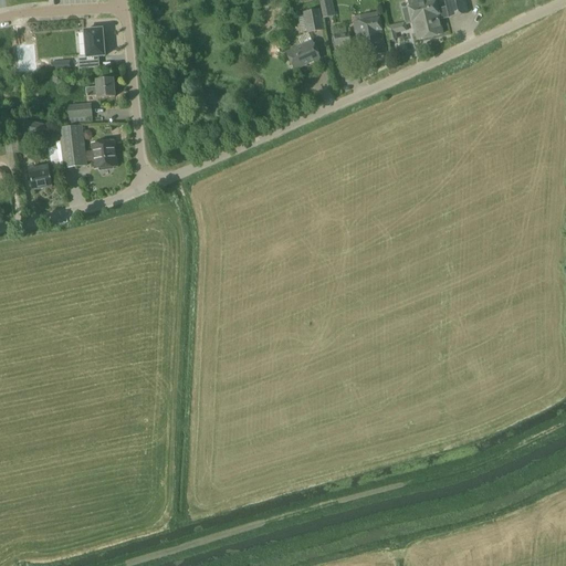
[(318,0),(323,19),(327,18),(323,0),(318,0)]
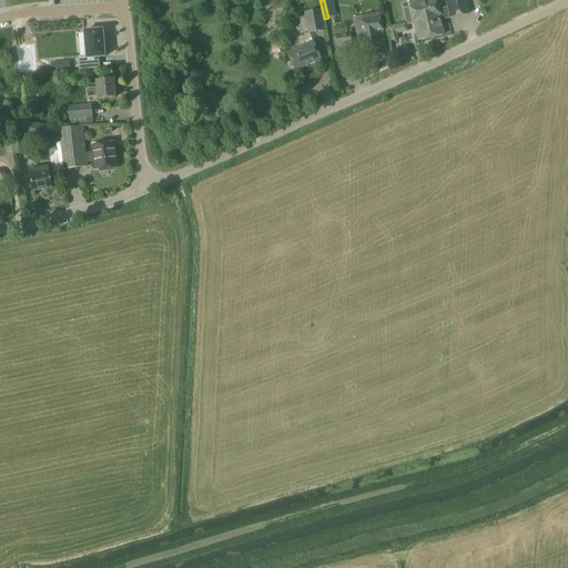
[(445,0),(447,8),(450,19),(470,14),(466,0),(445,0)]
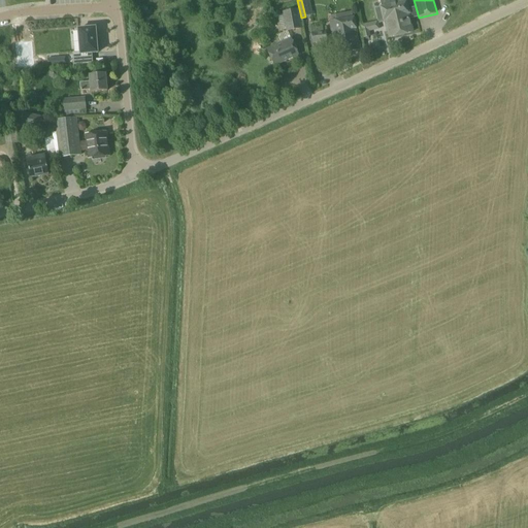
[(377,22),(384,21),(399,17),(400,23),(409,21),(409,20),(419,18),(416,7),(408,9),(406,1),(381,7),(381,8),(374,9),(377,22)]
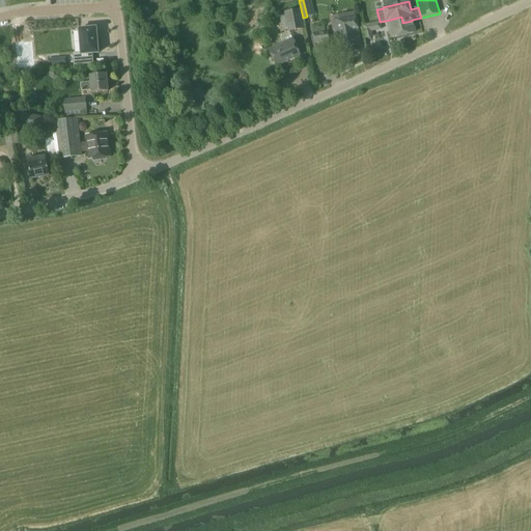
[(303,29),(299,9),(284,11),(288,32),(303,29)]
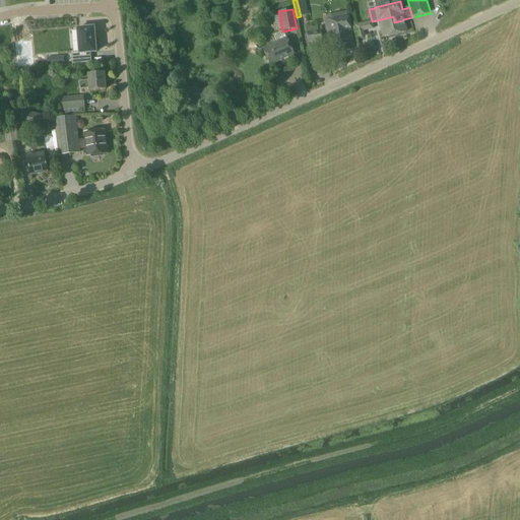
[(331,54),(354,49),(348,17),(347,17),(346,12),(331,15),(332,20),(325,21),(331,54)]
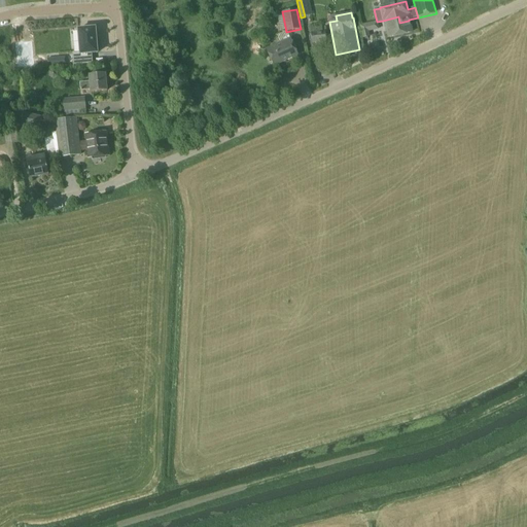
[(412,33),(409,21),(399,23),(398,16),(383,21),(383,22),(384,22),(388,38),(412,33)]
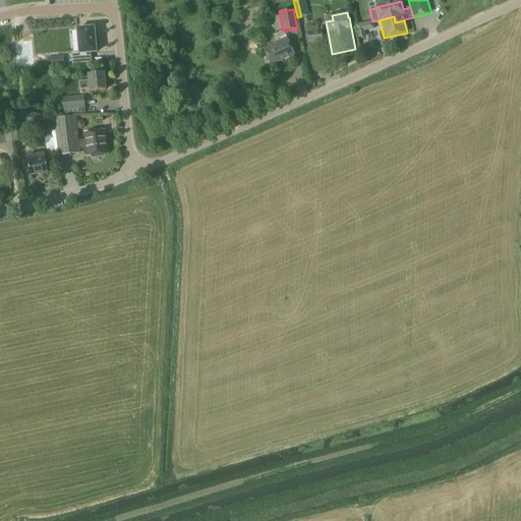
[(356,25),(358,39),(365,37),(363,24),(356,25)]
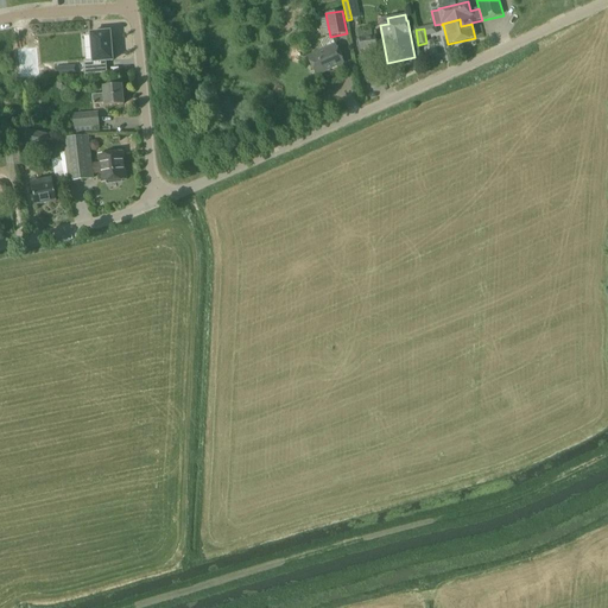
[(360,51),(377,49),(375,36),(372,36),(371,31),(359,33),(360,51)]
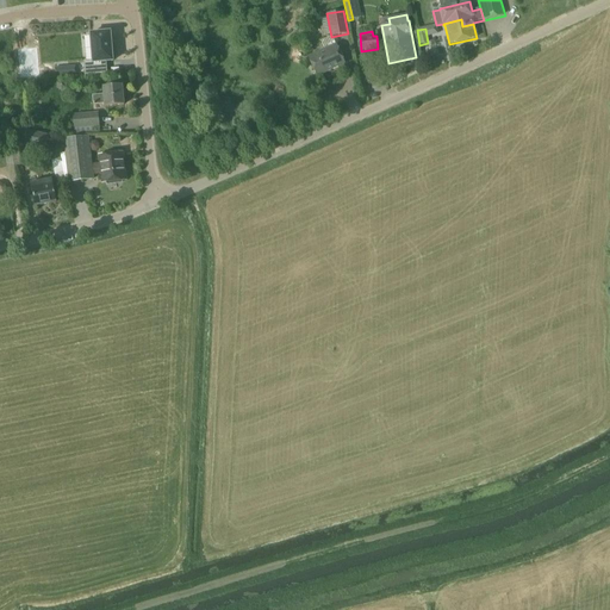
[(92,62),(82,62),(83,76),(106,74),(105,62),(111,62),(109,33),(89,35),(92,62)]
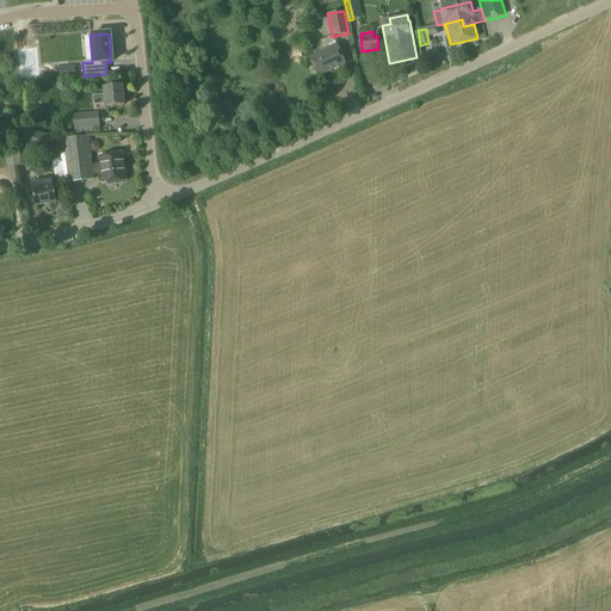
[(337,44),(309,57),(318,76),(346,63),(337,44)]
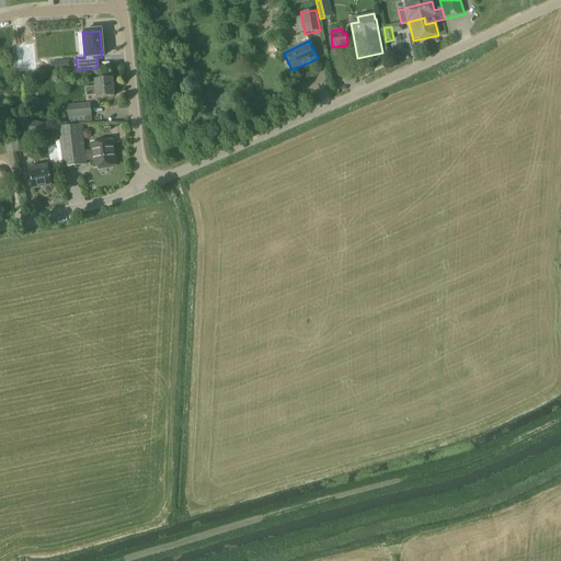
[(94,80),(95,87),(84,88),(86,98),(96,96),(96,99),(114,96),(113,79),(94,80)]
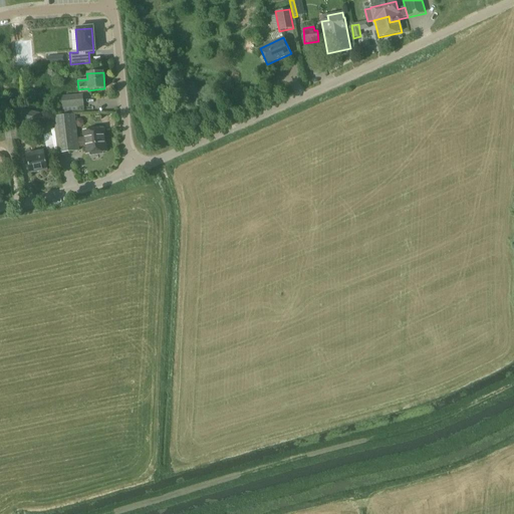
[(82,95),(61,97),(62,107),(56,108),(56,113),(83,112),(83,107),(82,95)]
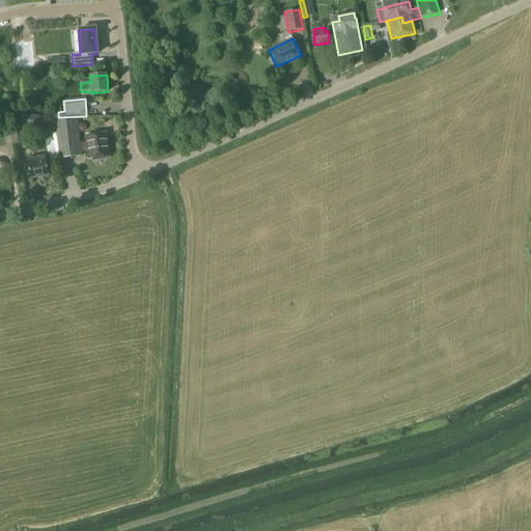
[(15,123),(37,130),(40,120),(17,114),(15,123)]
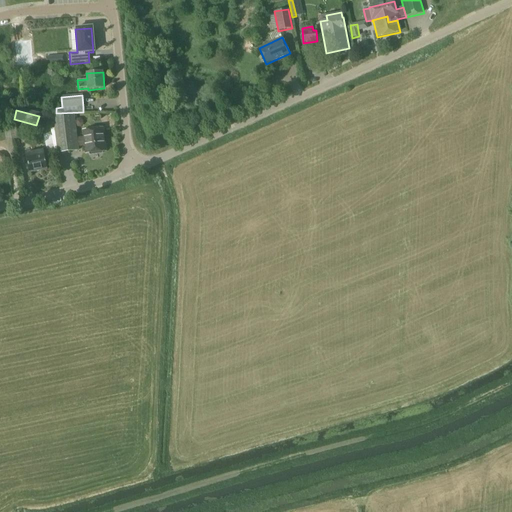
[(85,137),(77,138),(74,114),(53,117),(58,154),(79,151),(78,147),(86,146),(87,153),(105,151),(102,129),(84,131),(85,137)]
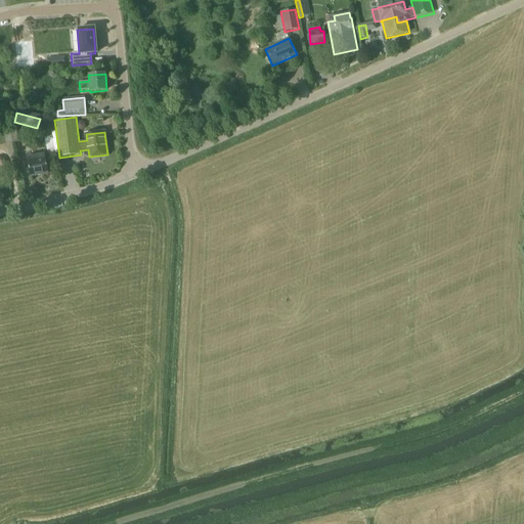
[(43,120),(41,128),(49,131),(51,122),(43,120)]
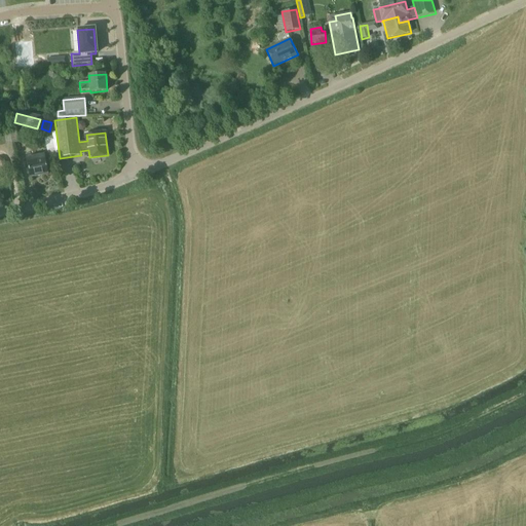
[(30,126),(10,132),(12,143),(32,139),(31,134),(44,138),(48,154),(55,153),(51,133),(30,126)]
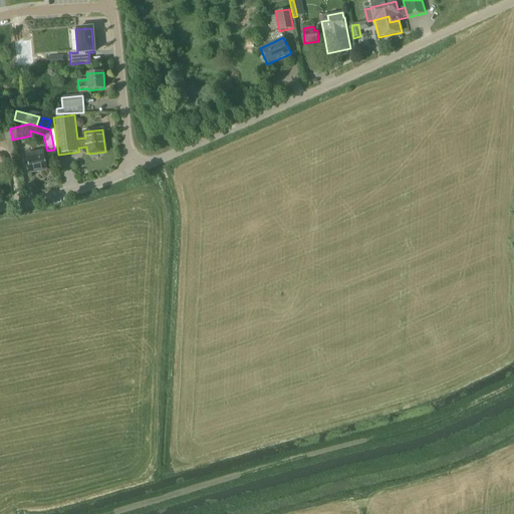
[(43,152),(26,155),(30,175),(47,171),(43,152)]
